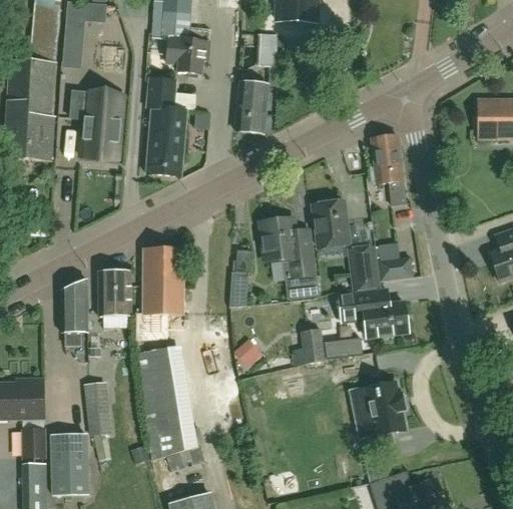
[(34,0),(29,60),(9,58),(3,155),(50,158),(53,115),(50,115),(53,61),(55,61),(60,0),(34,0)]
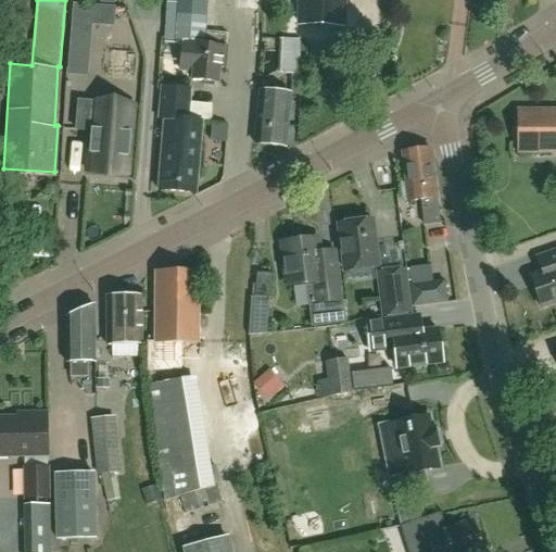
[(165,0),(163,38),(178,39),(180,0),(165,0)]
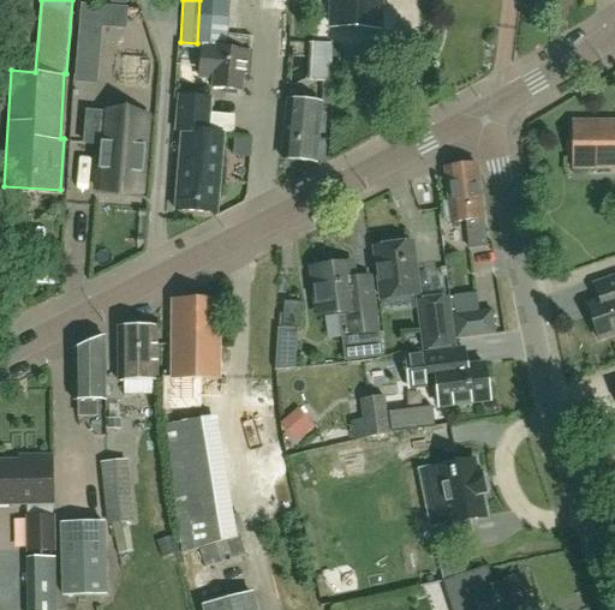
[(329,0),(328,30),(376,31),(377,0),(329,0)]
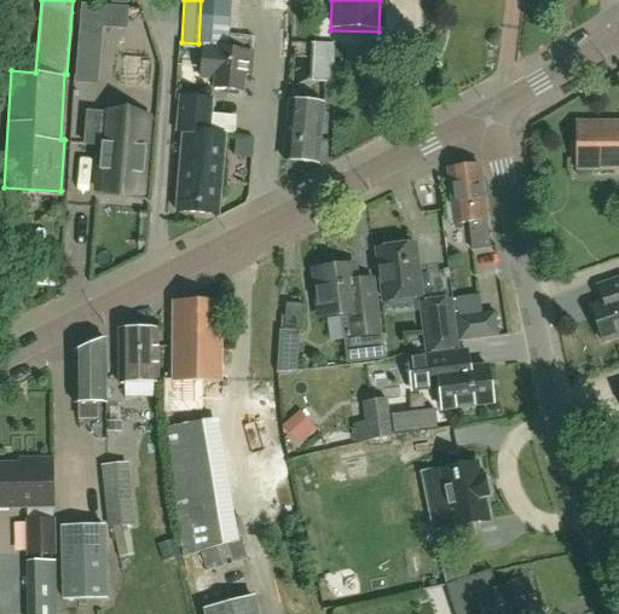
[(220,30),(219,45),(203,44),(200,73),(214,74),(213,85),(227,86),(229,91),(237,92),(239,87),(242,87),(244,70),(250,71),(253,48),(252,48),(253,34),(220,30)]
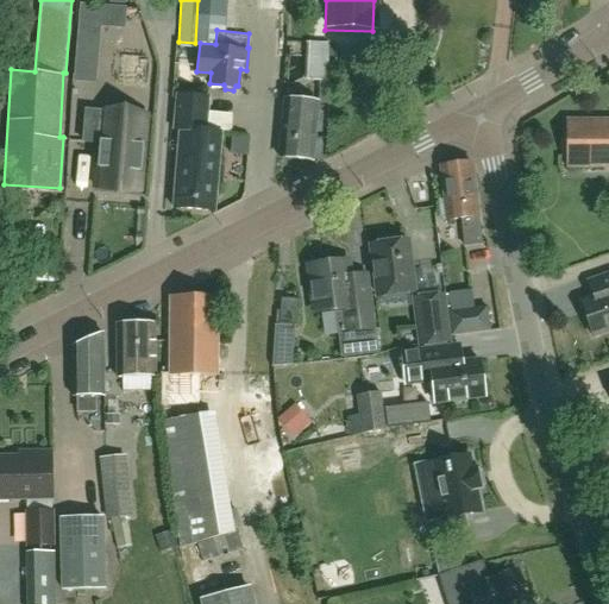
[(328,38),(309,38),(309,82),(330,82),(328,38)]
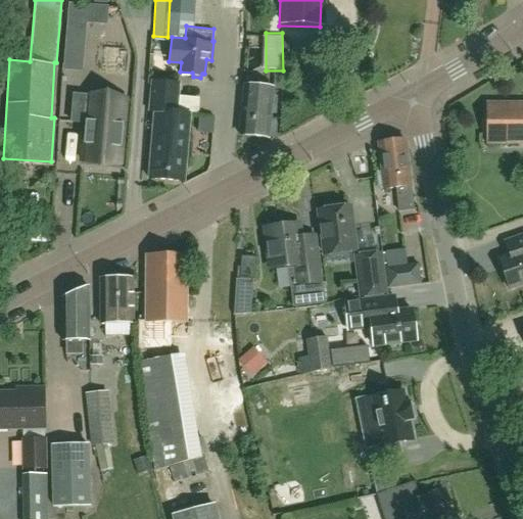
[(180,81),(152,79),(149,108),(155,109),(149,175),(183,178),(189,111),(177,109),(180,81)]
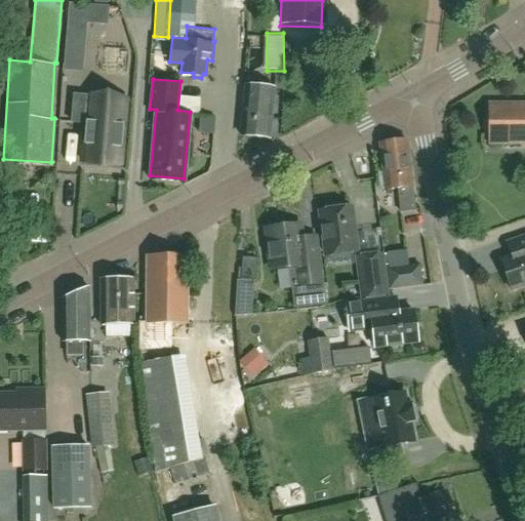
[(274,85),(245,83),(240,132),(270,134),(274,85)]
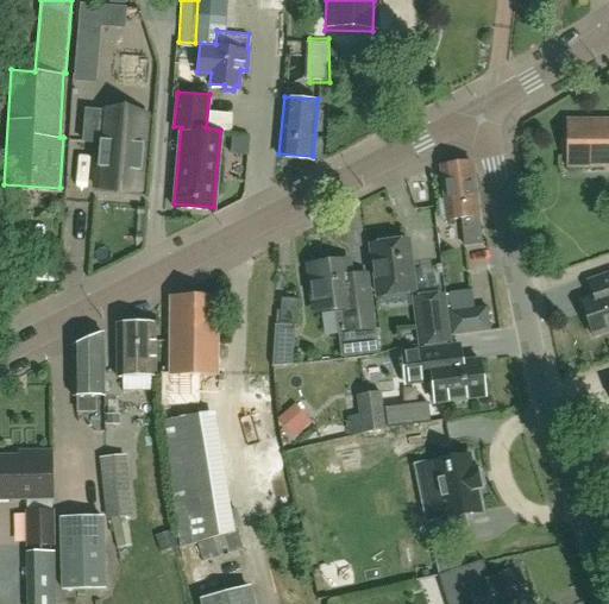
[(95,139),(90,184),(143,189),(150,111),(98,106),(85,105),(81,138),(95,139)]
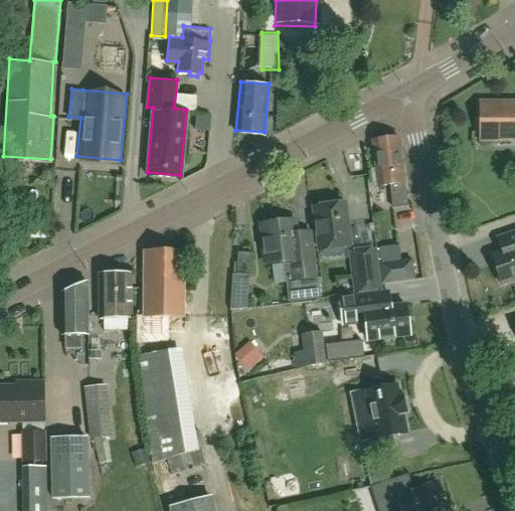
[(514,98),(479,98),(480,139),(514,138),(514,98)]
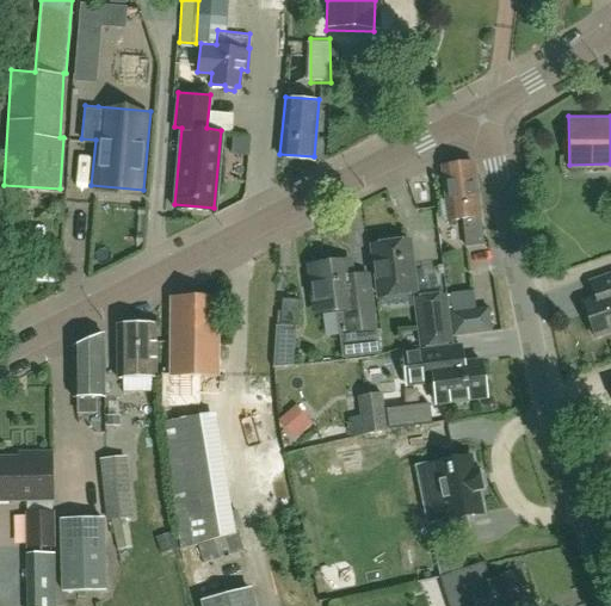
[(473,160),(442,164),(449,217),(463,215),(467,242),(482,240),(473,160)]
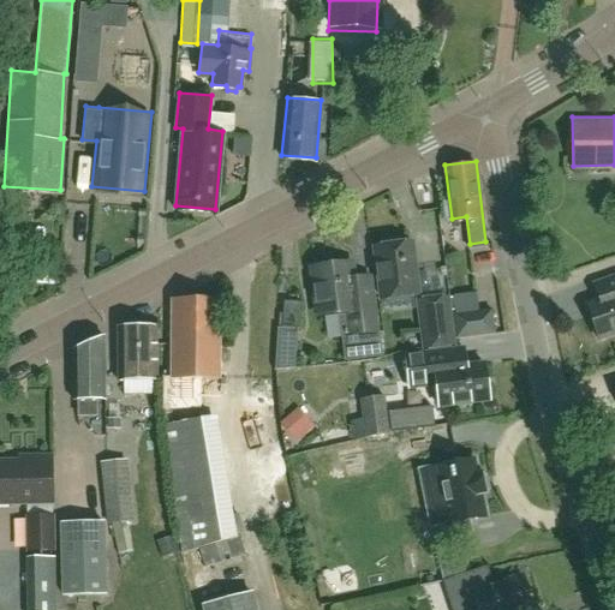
[(417,291),(411,240),(375,245),(382,295),(417,291)]
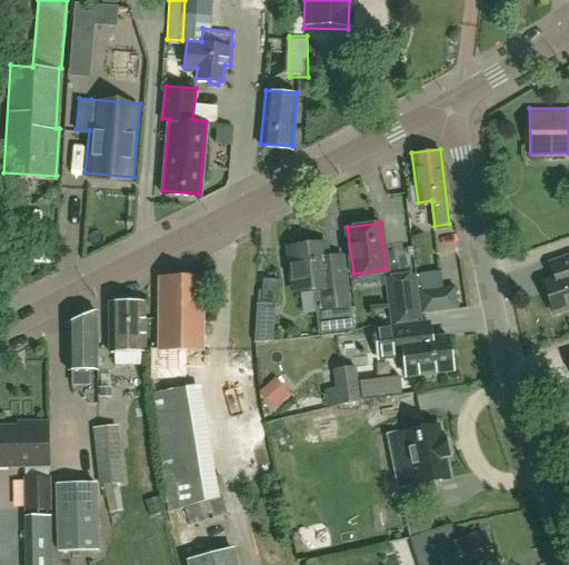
[(323,240),(290,245),(296,288),(321,285),(323,307),(318,308),(321,330),(355,326),(351,304),(348,304),(341,251),(326,254),(323,240)]
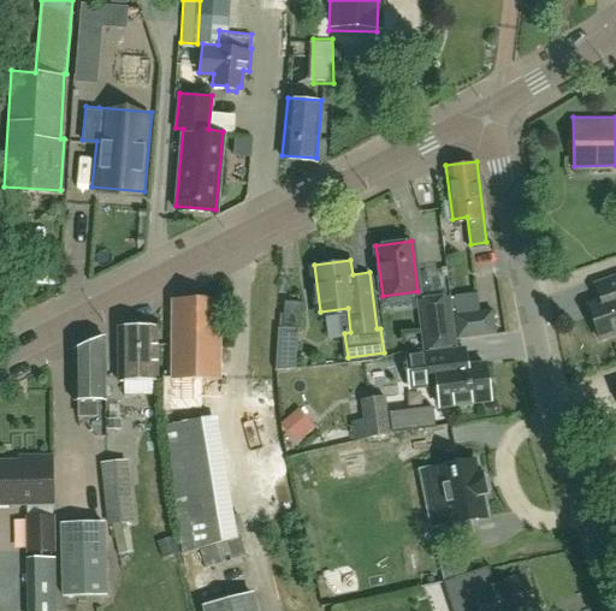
[(615,274),(594,283),(600,298),(587,303),(599,337),(615,331),(615,274)]
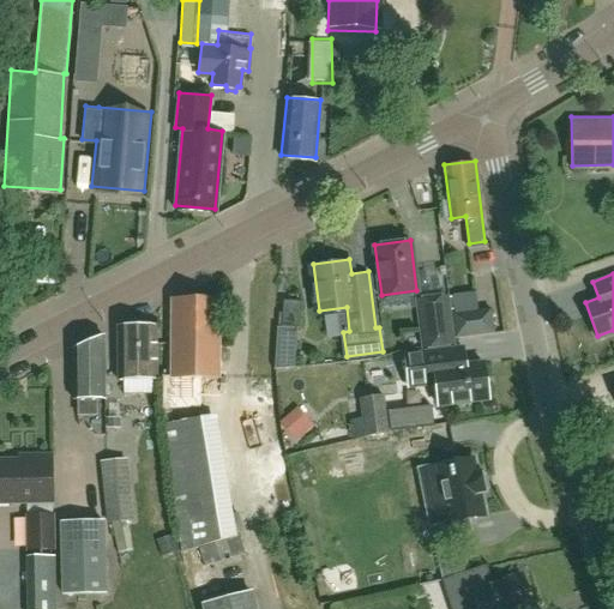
[(446,293),(417,296),(423,344),(452,341),(446,293)]
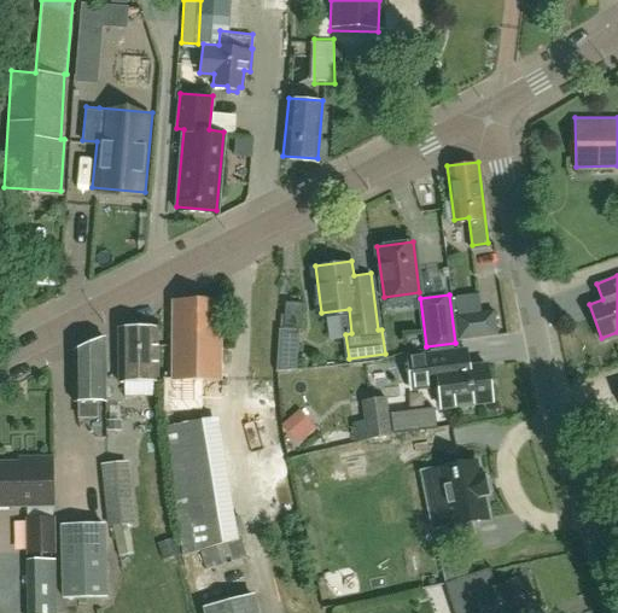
[(176,375),(204,375),(221,375),(221,298),(173,298),(173,374),(164,374),(163,418),(176,418),(176,375)]
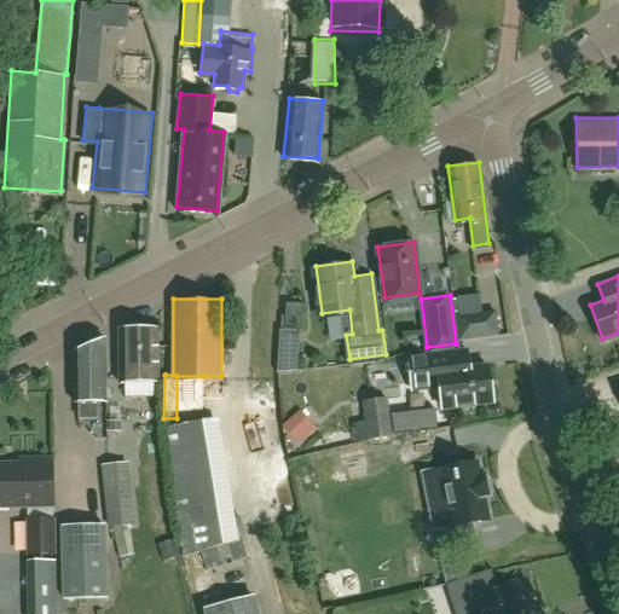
[(285,299),(284,326),(301,326),(304,300),(285,299)]
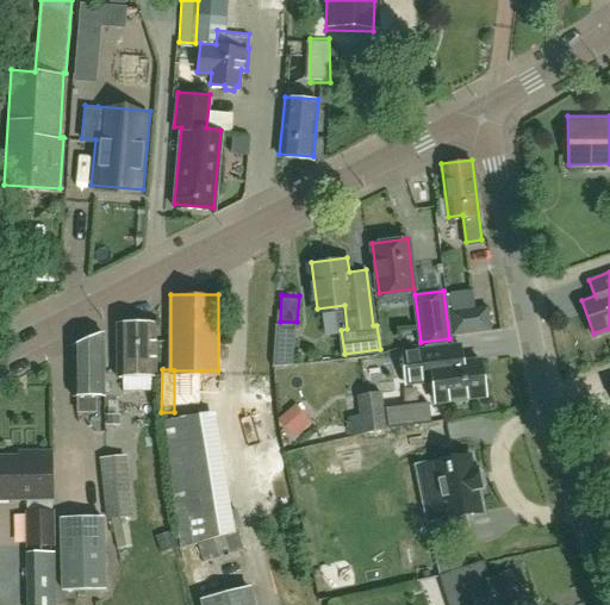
[(491,326),(487,303),(449,309),(453,332),(491,326)]
